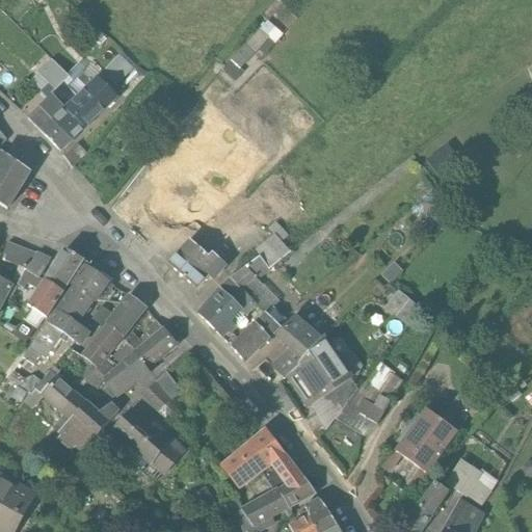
[(239,78),(276,37),(260,23),(222,63),(239,78)]
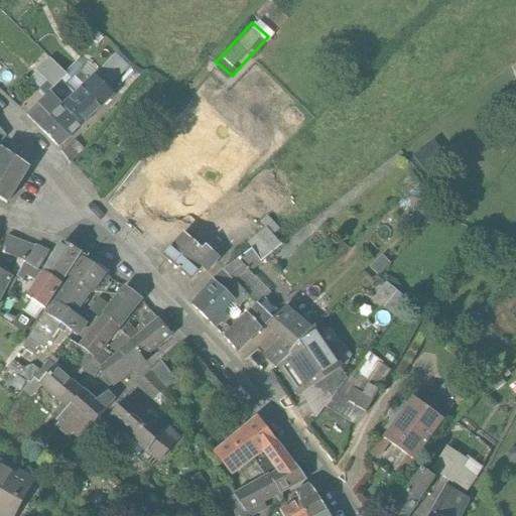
[(114,46),(97,66),(112,79),(129,60),(114,46)]
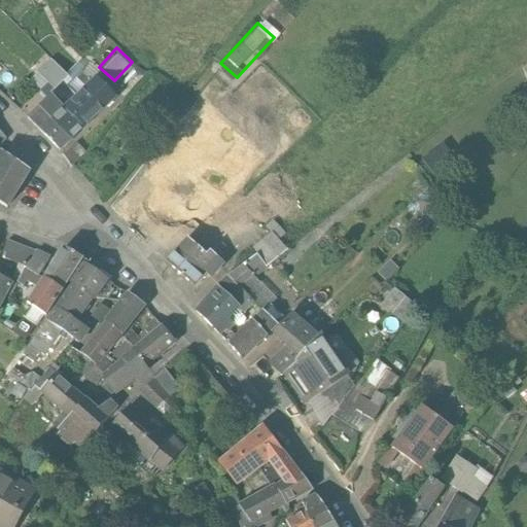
[(66,74),(48,57),(35,70),(46,81),(38,89),(45,95),(60,80),(66,74)]
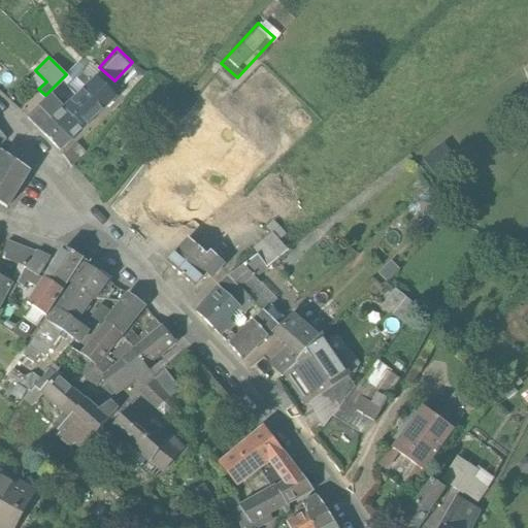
[(73,95),(63,106),(80,125),(112,94),(93,75),(73,95)]
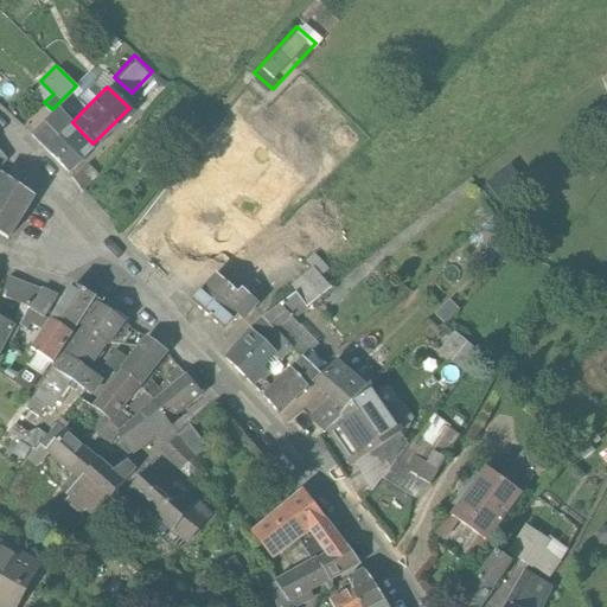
[(69,93),(56,106),(72,122),(84,109),(69,93)]
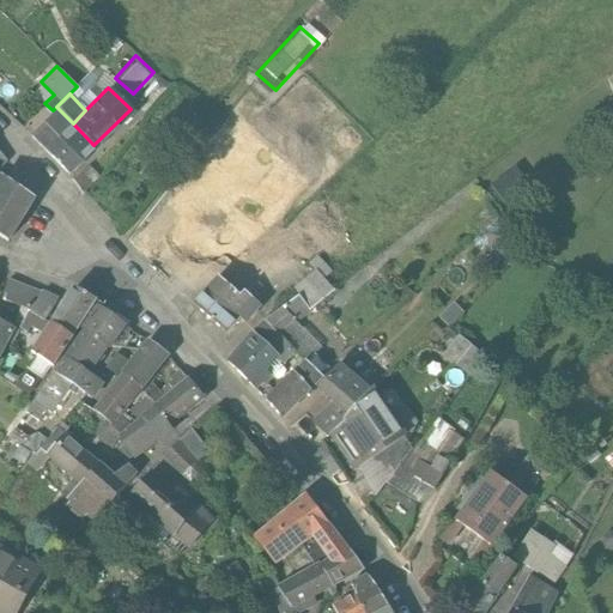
[(73,123),(56,107),(53,110),(42,120),(79,158),(93,145),(73,123)]
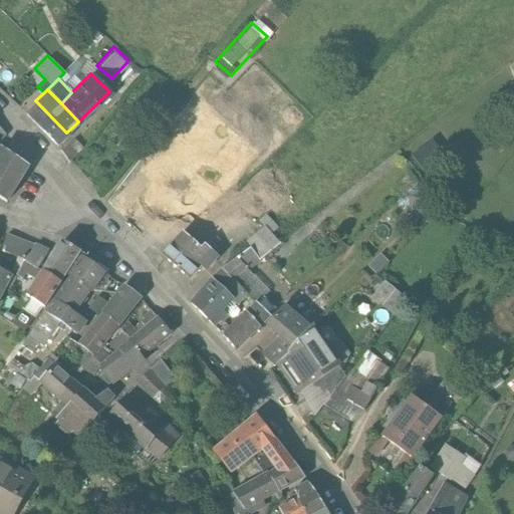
[(66,133),(35,100),(25,110),(56,143),(66,133)]
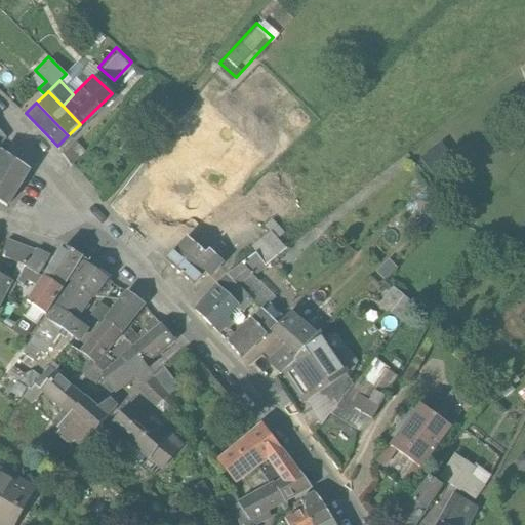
[(69,145),(62,151),(69,164),(76,150),(69,145)]
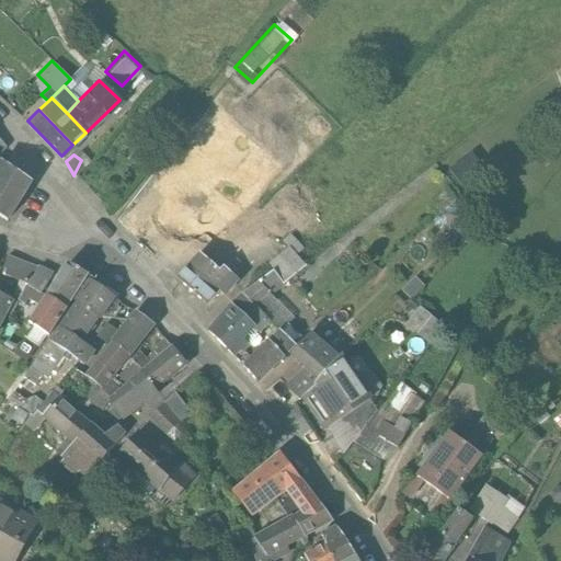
[(0,214),(6,218),(31,179),(0,158),(0,214)]
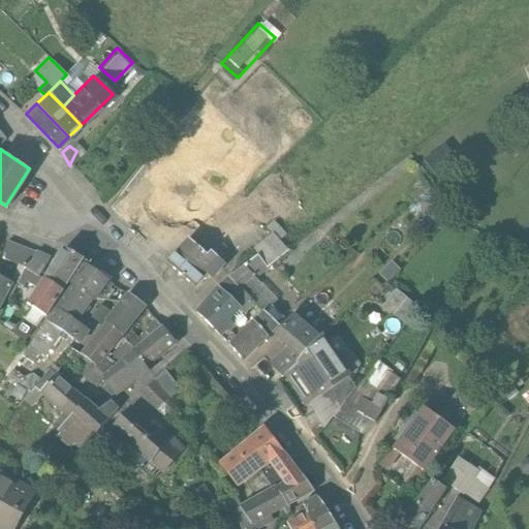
[(215,213),(204,204),(177,229),(190,241),(210,255),(212,251),(216,245),(226,228),(212,216),(215,213)]
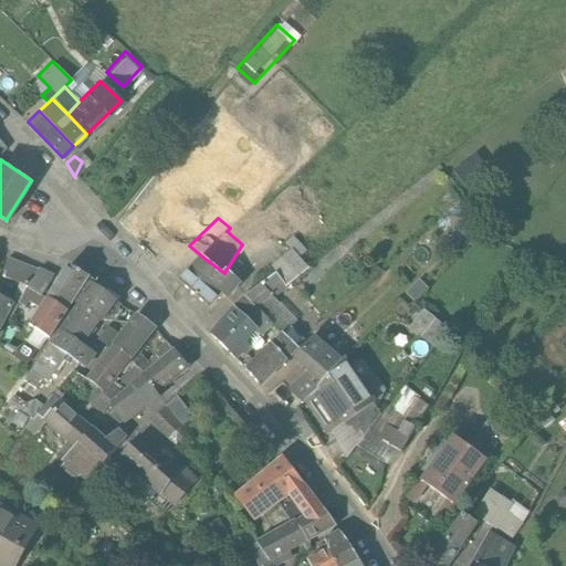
[(292,250),(273,266),(278,271),(289,284),(308,268),(299,257),(305,251),(292,236),(285,242),(292,250)]
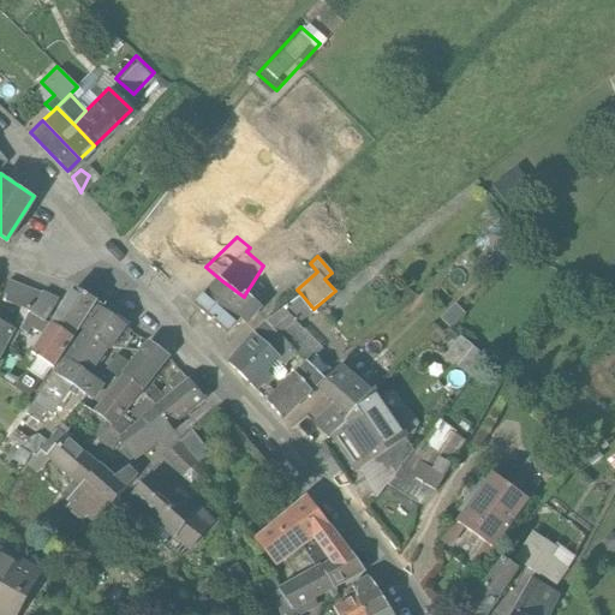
[(41,291),(7,278),(1,292),(6,293),(4,299),(29,309),(33,303),(34,303),(41,291)]
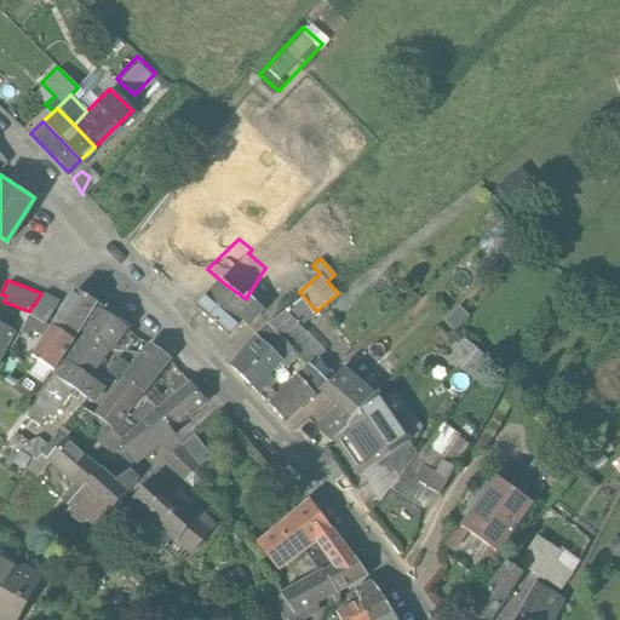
[(246,299),(223,282),(212,293),(240,319),(246,325),(262,306),(248,294),(246,299)]
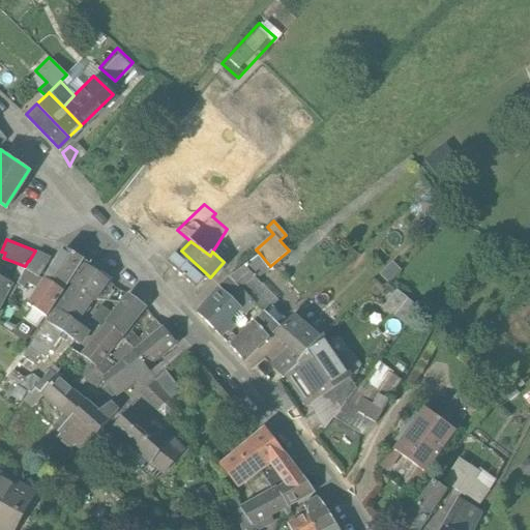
[(64,247),(43,277),(61,290),(82,258),(64,247)]
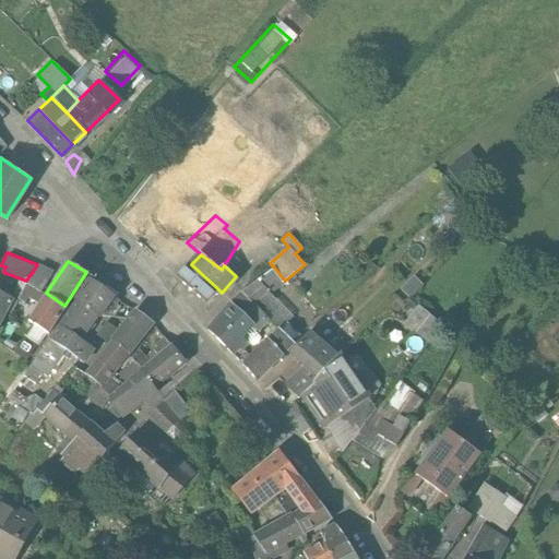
[(52,271),(37,264),(31,275),(30,275),(26,281),(25,282),(40,290),(52,271)]
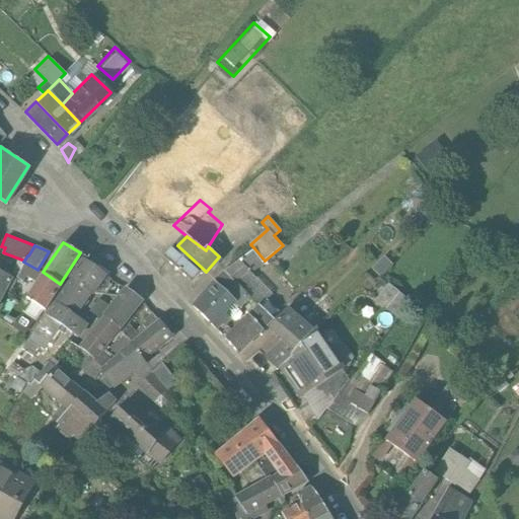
[(201,267),(177,245),(164,256),(190,279),(201,267)]
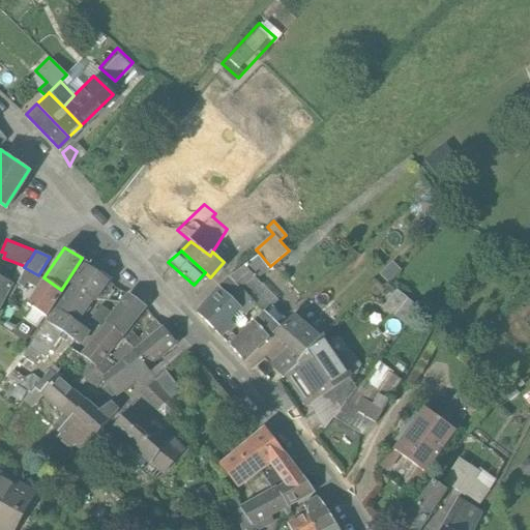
[(260,254),(230,276),(245,292),(247,294),(260,283),(256,278),(270,266),(260,254)]
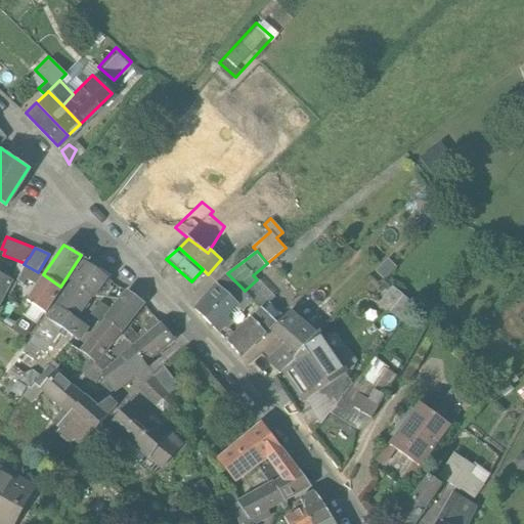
[(38,272),(24,264),(16,277),(23,281),(26,276),(33,281),(39,272),(38,272)]
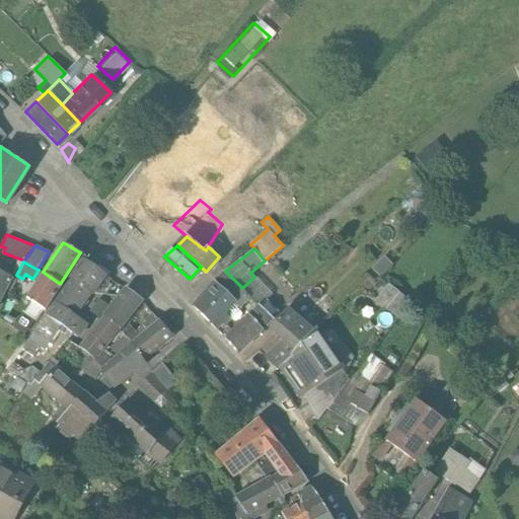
[(101,275),(82,262),(71,279),(90,292),(101,275)]
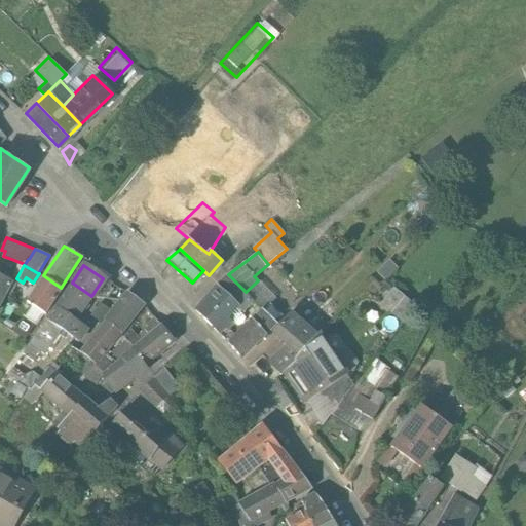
[(15,282),(0,273),(0,298),(4,291),(9,294),(15,282)]
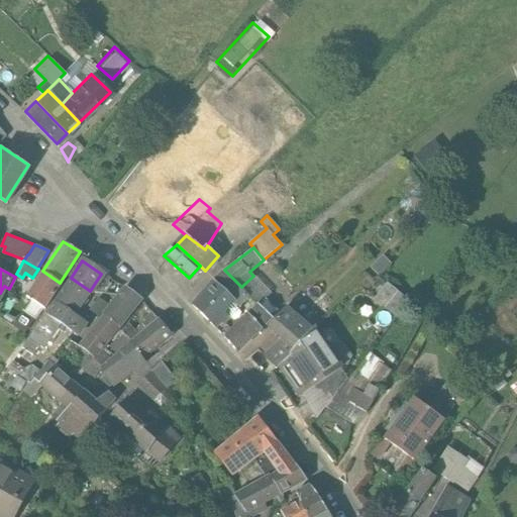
[(60,283),(42,271),(26,296),(43,307),(60,283)]
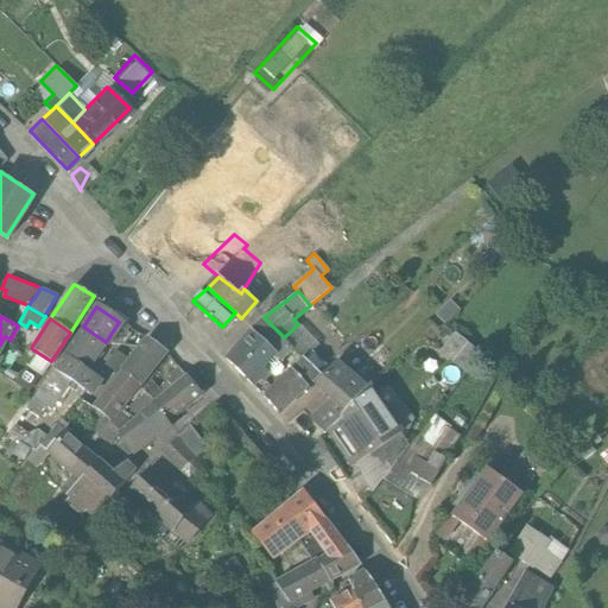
[(141,334),(128,323),(120,335),(134,346),(141,334)]
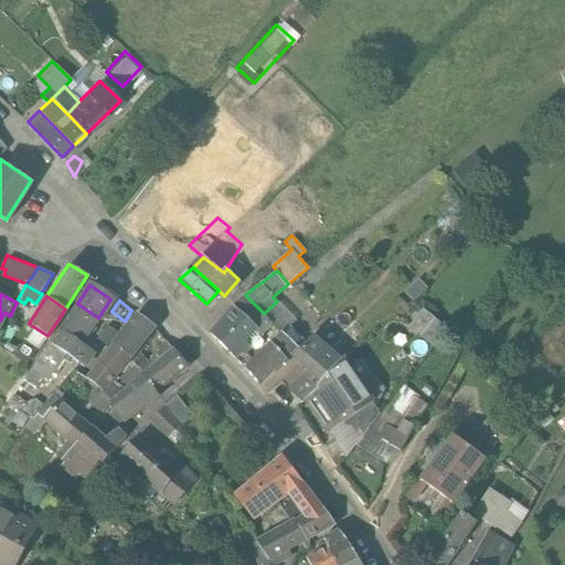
[(247,307),(241,300),(234,307),(241,313),(247,307)]
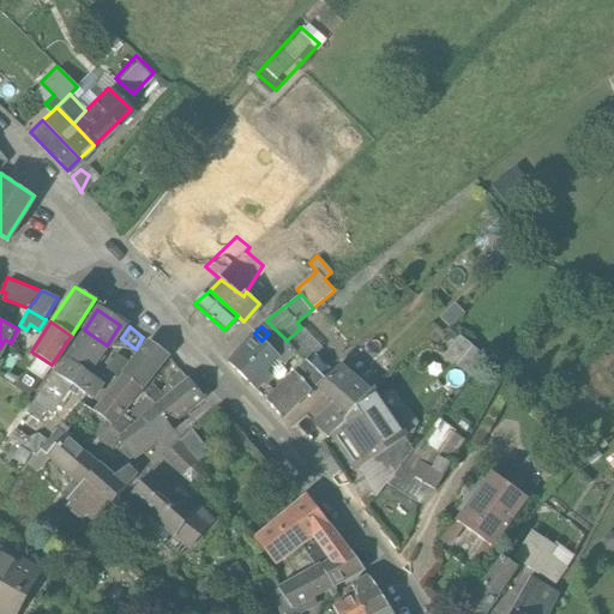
[(107,345),(84,330),(65,357),(89,373),(107,345)]
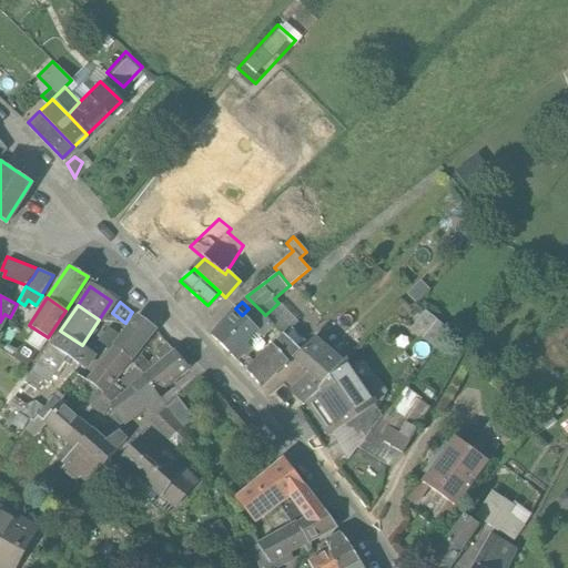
[(235,308),(211,333),(237,359),(250,347),(246,344),(252,338),(251,337),(257,331),(251,325),(242,315),(235,308)]
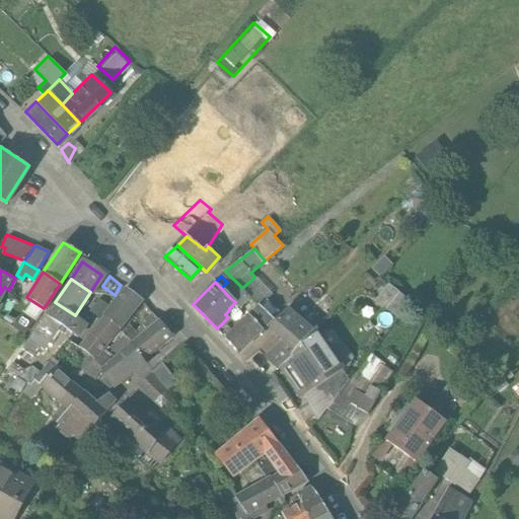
[(240,286),(229,297),(235,302),(241,308),(250,297),(242,288),(240,286)]
